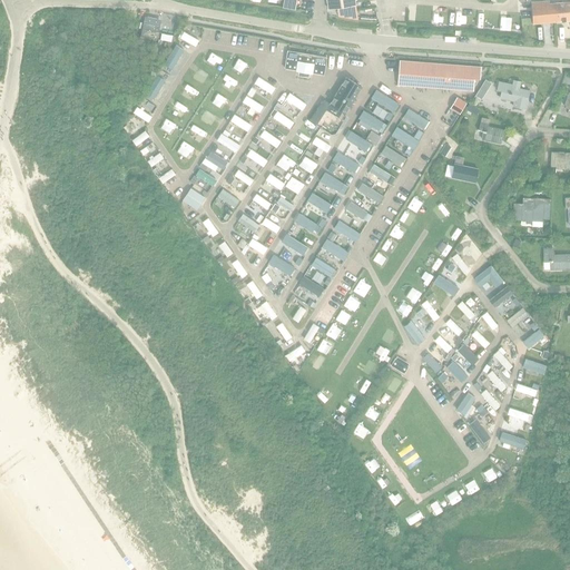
[(326,0),(328,9),(337,8),(355,6),(354,0),(326,0)]
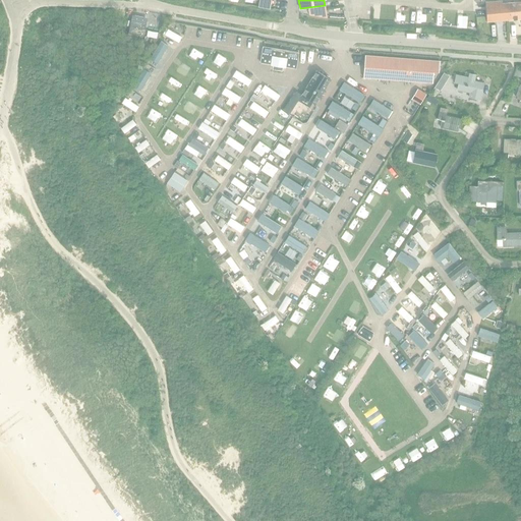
[(486,21),(520,18),(520,2),(502,4),(502,1),(485,3),(486,21)]
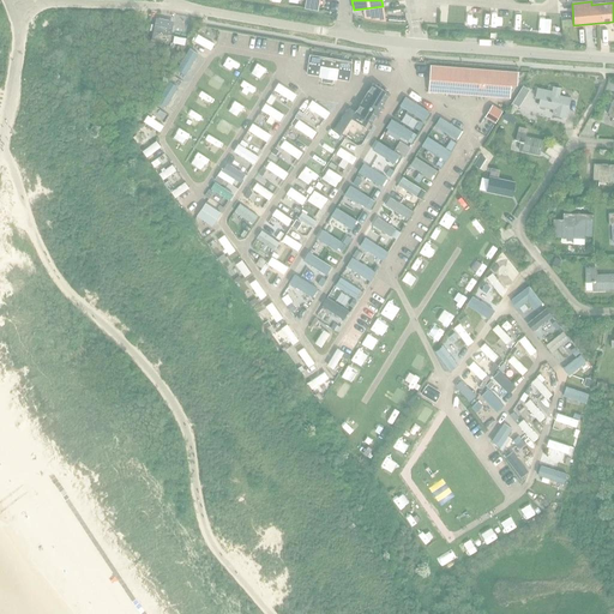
[(155,20),(152,31),(170,35),(173,25),(170,20),(158,18),(155,20)]
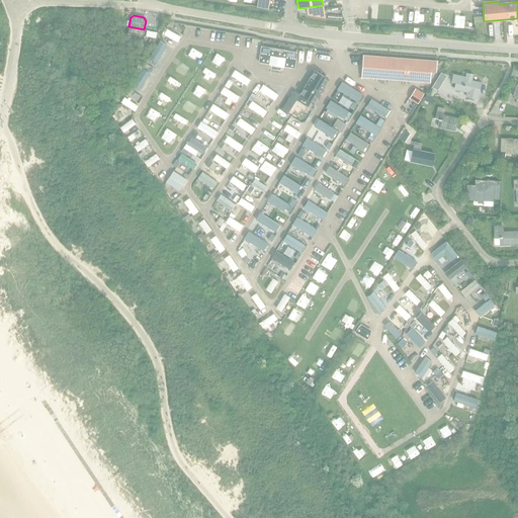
[(164,34),(177,42),(181,36),(167,29),(164,34)]
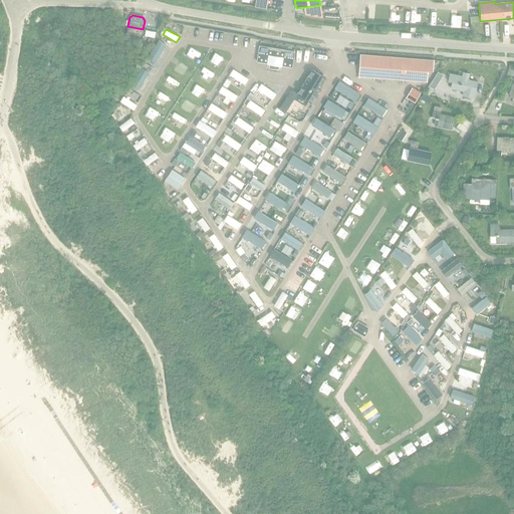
[(150,59),(157,63),(167,46),(160,42),(150,59)]
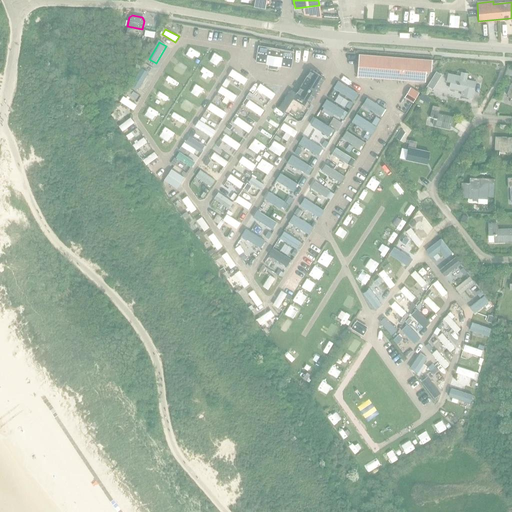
[(293,51),(258,46),(256,61),(291,67),(293,51)]
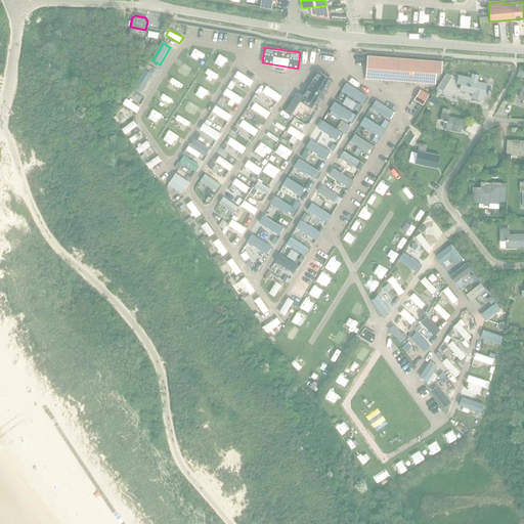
[(442,61),(407,58),(368,55),(366,79),(435,84),(436,72),(441,72),(442,61)]
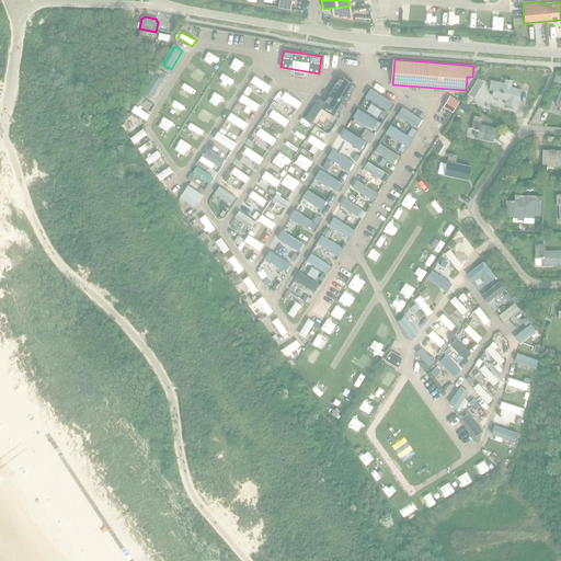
[(163,80),(156,76),(145,94),(152,99),(163,80)]
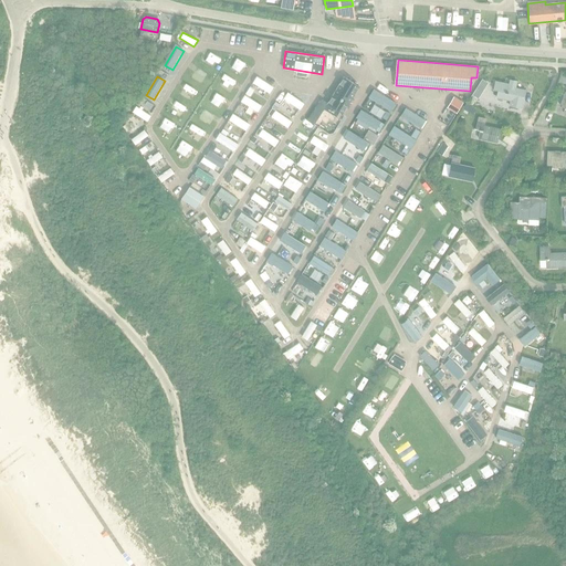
[(252,83),(270,93),(273,87),(257,76),(252,83)]
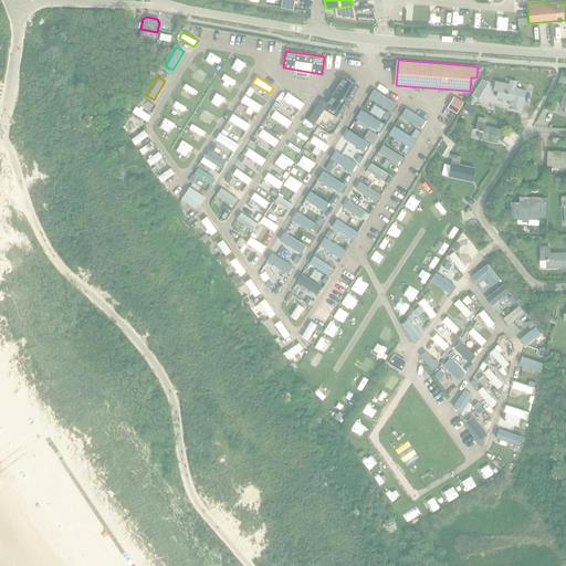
[(344,114),(359,87),(345,77),(328,104),(344,114)]
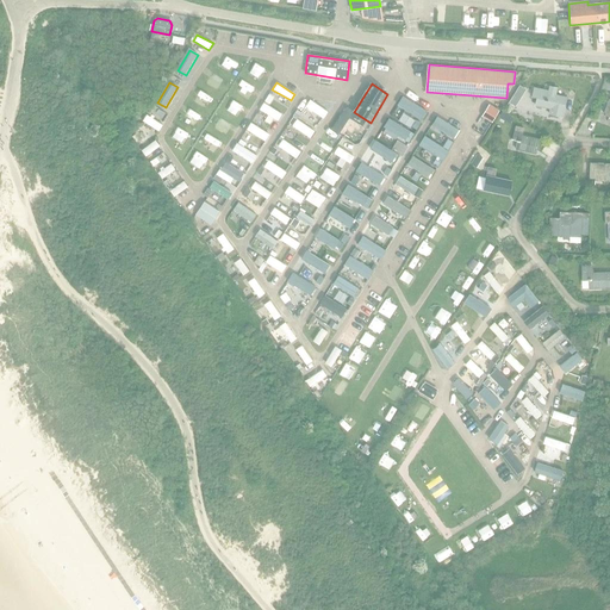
[(549,92),(534,88),(533,98),(537,98),(535,105),(551,109),(549,114),(562,117),(566,98),(549,94),(549,92)]
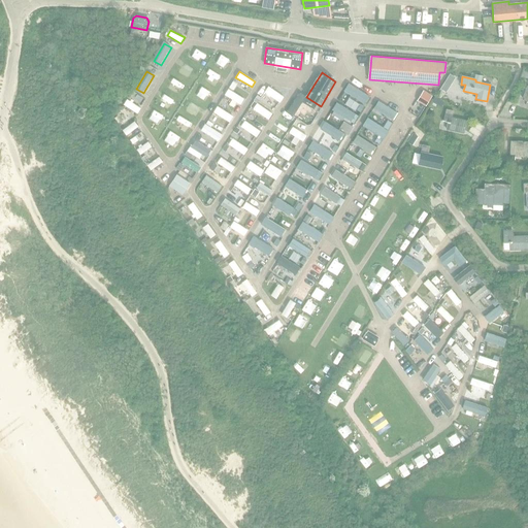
[(355,98),(358,93),(345,86),(342,91),(355,98)]
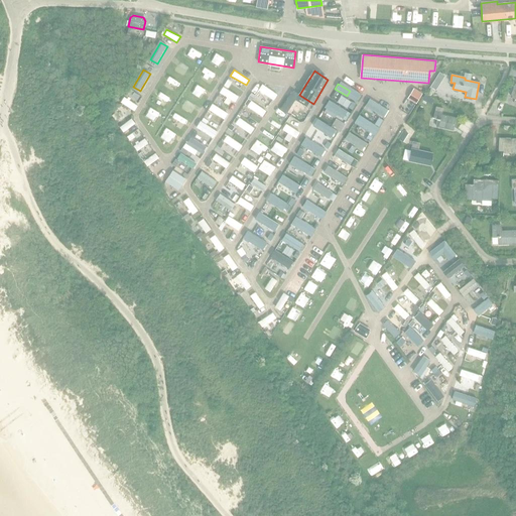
[(258,90),(273,100),(277,95),(262,85),(258,90)]
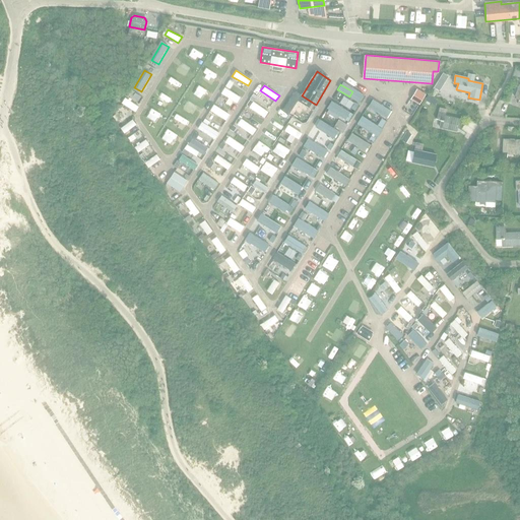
[(224,87),(221,93),(237,104),(240,98),(224,87)]
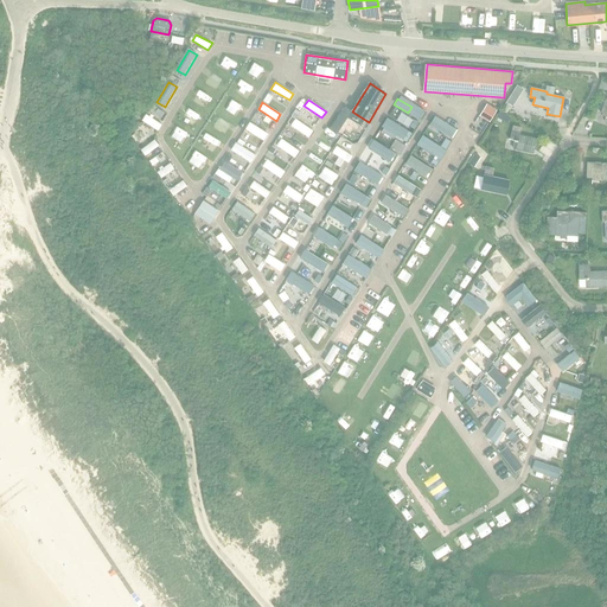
[(142,121),(158,131),(161,125),(146,114),(142,121)]
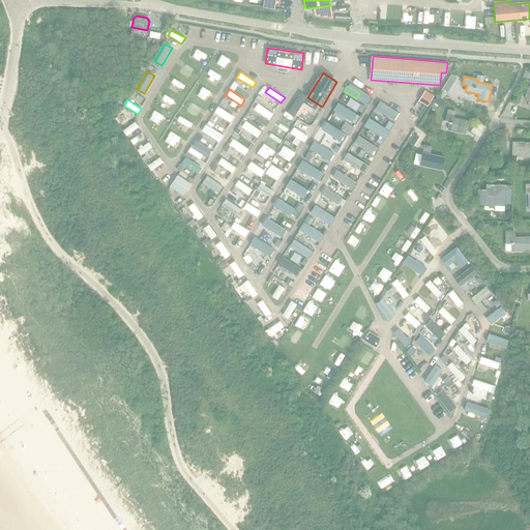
[(288,113),(298,120),(306,107),(297,99),(288,113)]
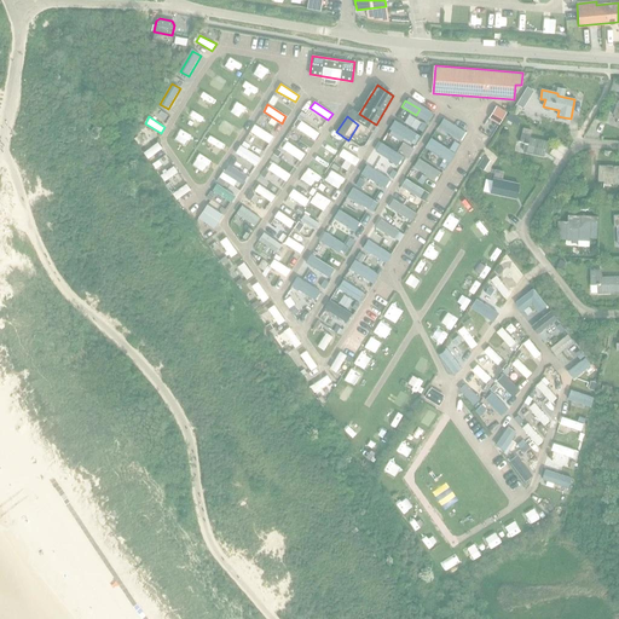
[(314,140),(319,133),(301,121),(296,128),(314,140)]
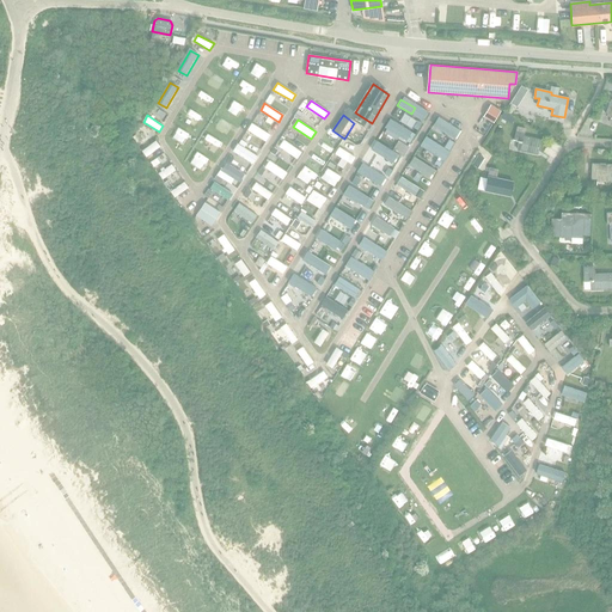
[(407,120),(403,126),(416,134),(420,128),(407,120)]
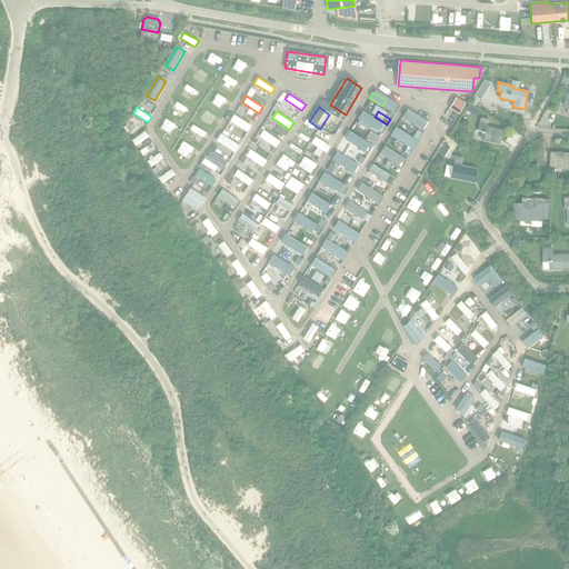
[(230,121),(247,131),(251,126),(233,115),(230,121)]
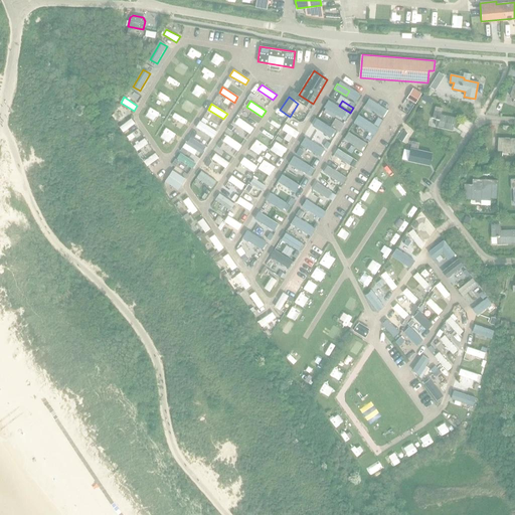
[(320,112),(331,119),(335,114),(323,107),(320,112)]
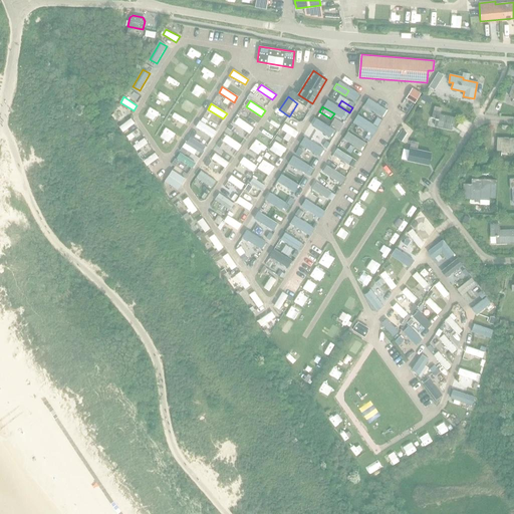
[(452,125),(454,117),(439,114),(441,107),(434,106),(432,117),(435,118),(434,125),(445,127),(445,124),(452,125)]
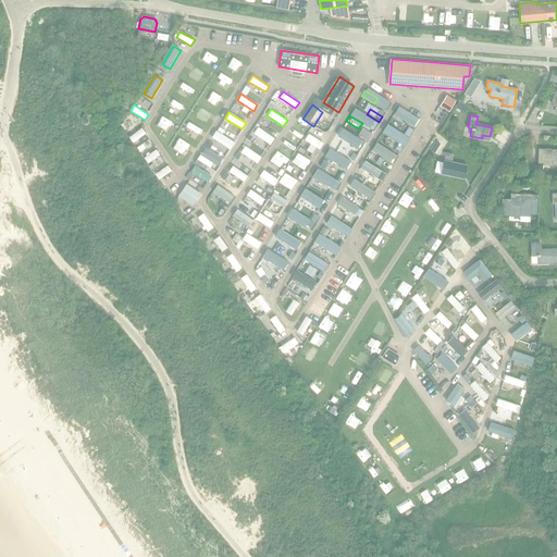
[(254,134),(270,145),(274,138),(258,127),(254,134)]
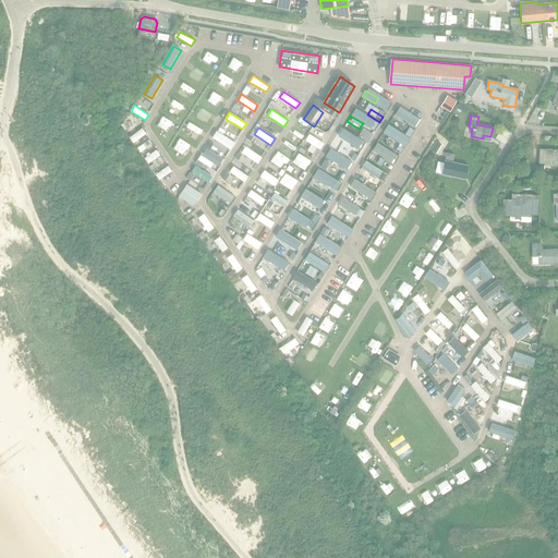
[(287,142),(299,149),(307,135),(296,128),(287,142)]
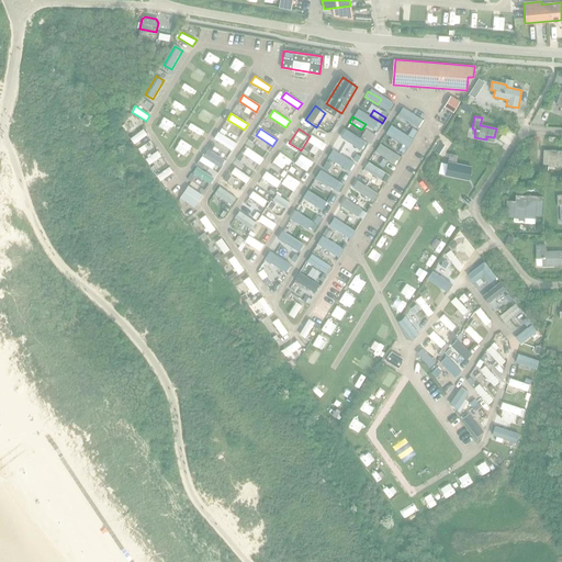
[(134,144),(147,134),(143,130),(131,138),(134,144)]
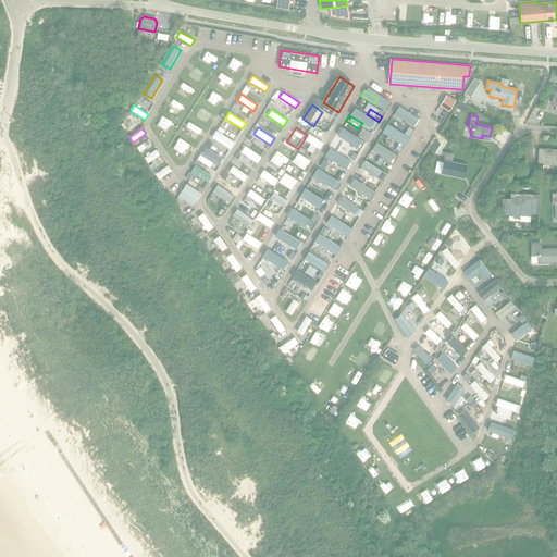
[(212,138),(231,149),(235,141),(217,131),(212,138)]
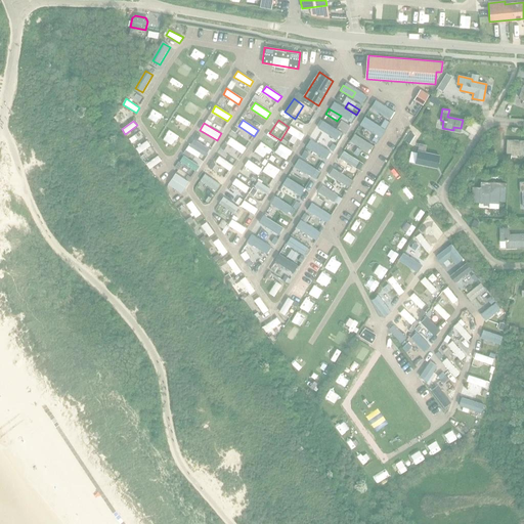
[(301,140),(304,135),(291,126),(287,132),(301,140)]
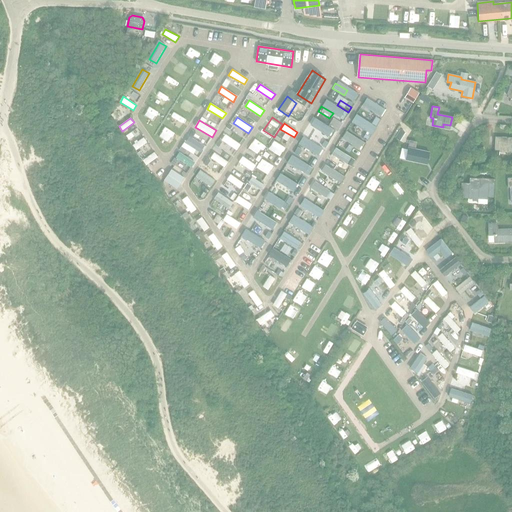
[(334,135),(337,130),(326,123),(322,128),(334,135)]
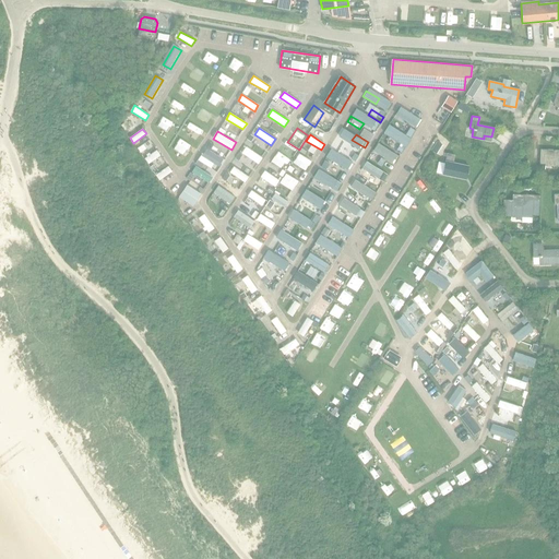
[(335,141),(331,146),(344,154),(347,149),(335,141)]
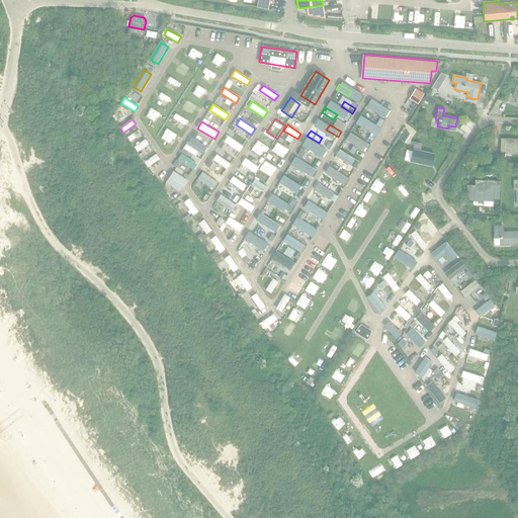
[(405,132),(400,139),(405,142),(410,134),(405,132)]
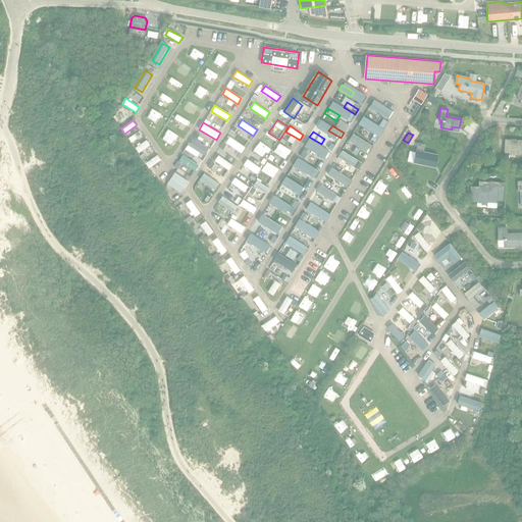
[(348,141),(366,152),(371,145),(353,134),(348,141)]
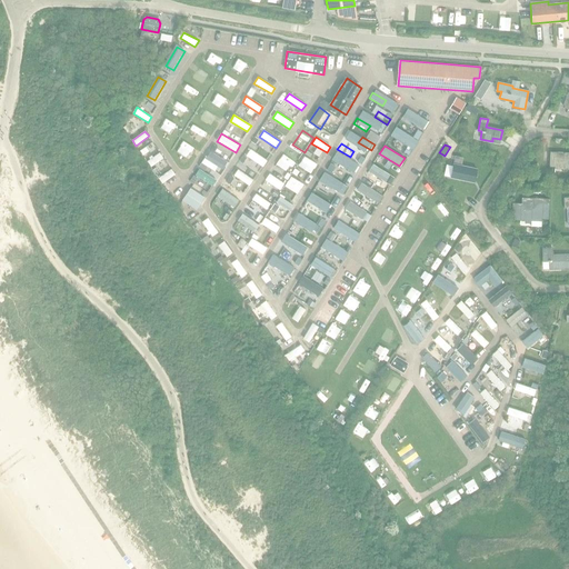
[(246,156),(262,167),(267,161),(250,150),(246,156)]
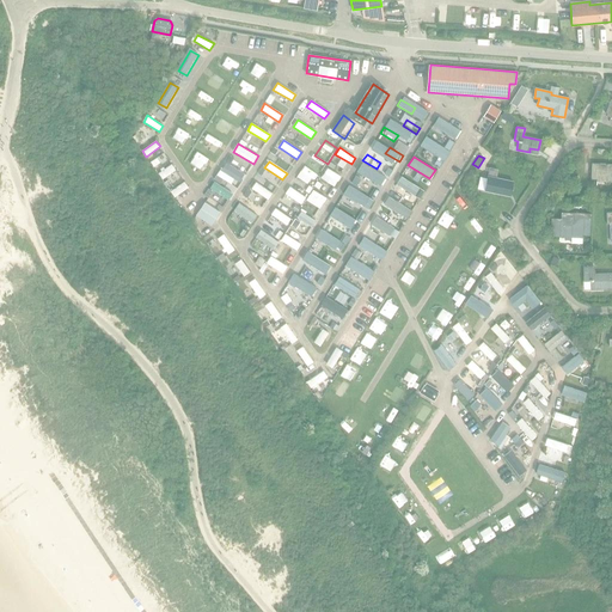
[(611,181),(611,165),(592,164),(591,179),(611,181)]
